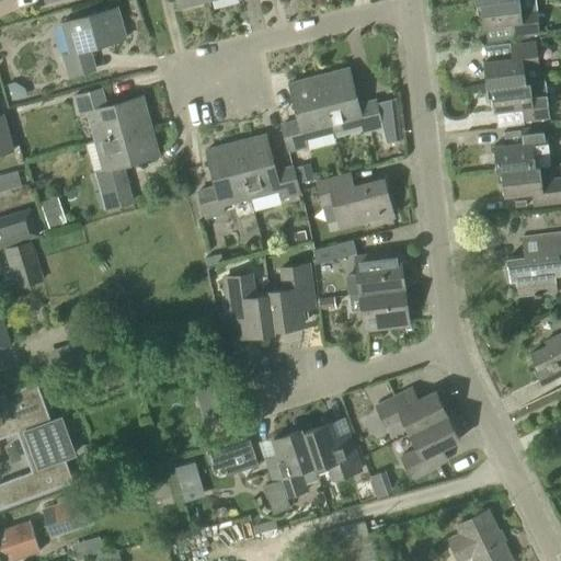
[(503,0),(480,3),(482,27),(511,24),(513,39),(539,36),(535,0),(503,0)]
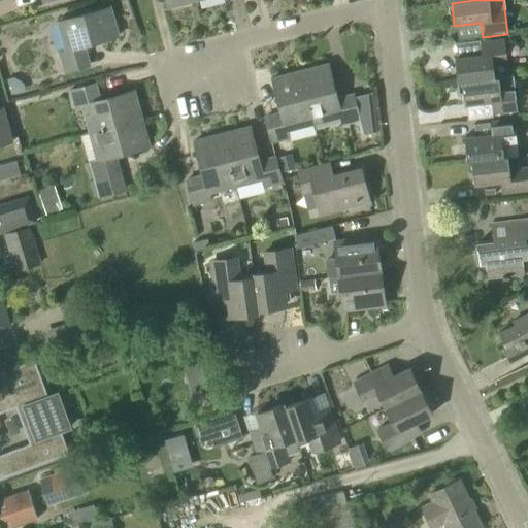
[(65,74),(90,67),(88,62),(84,46),(118,36),(109,8),(58,23),(66,51),(59,53),(65,74)]
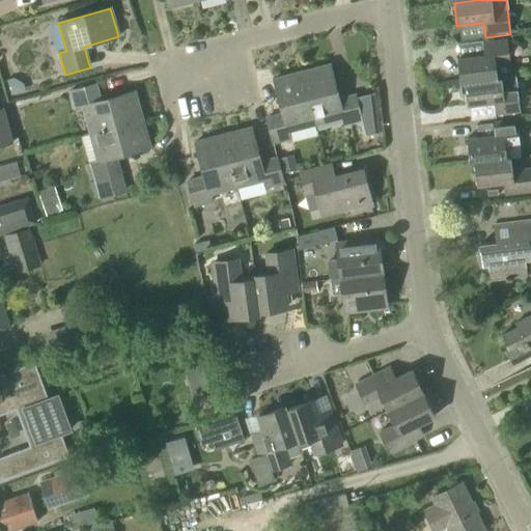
[(501,77),(511,76),(507,39),(482,43),(483,56),(456,59),(459,84),(464,83),(464,82),(501,78),(501,77)]
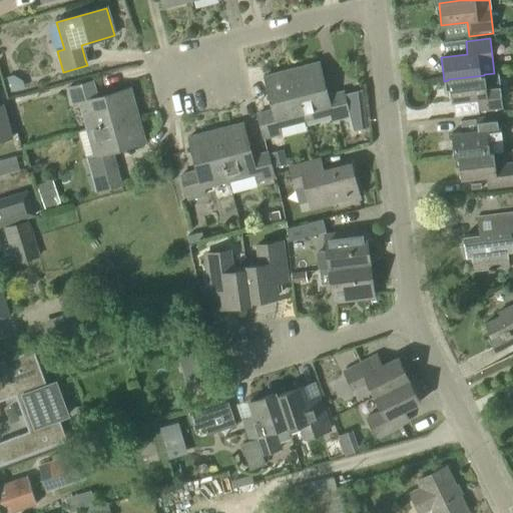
[(292,70),(305,121),(331,114),(333,121),(349,117),(343,92),(327,96),(319,63),(292,70)]
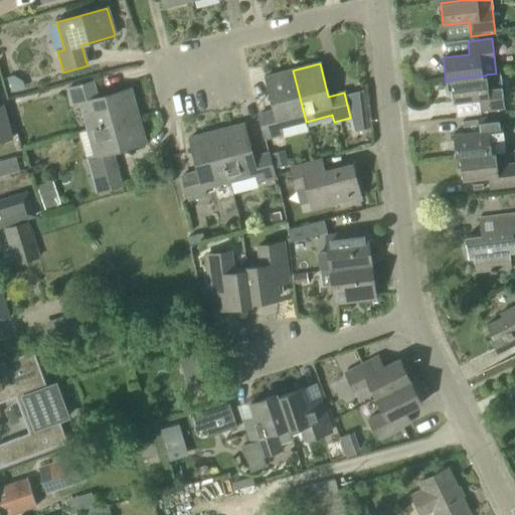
[(279,129),(306,122),(293,70),(266,77),(274,111),(259,115),(265,140),(281,136),(279,129)]
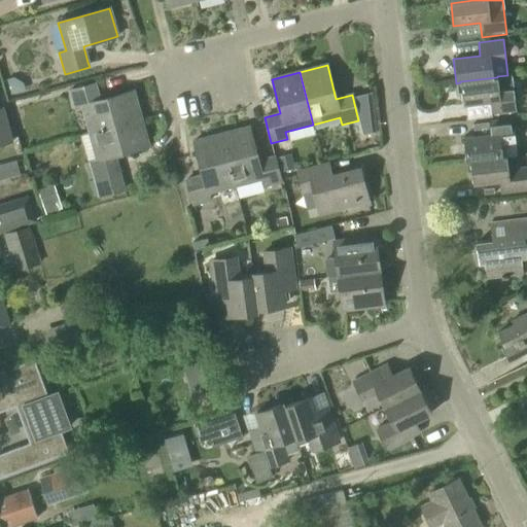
[(119,78),(123,90),(144,83),(141,73),(119,78)]
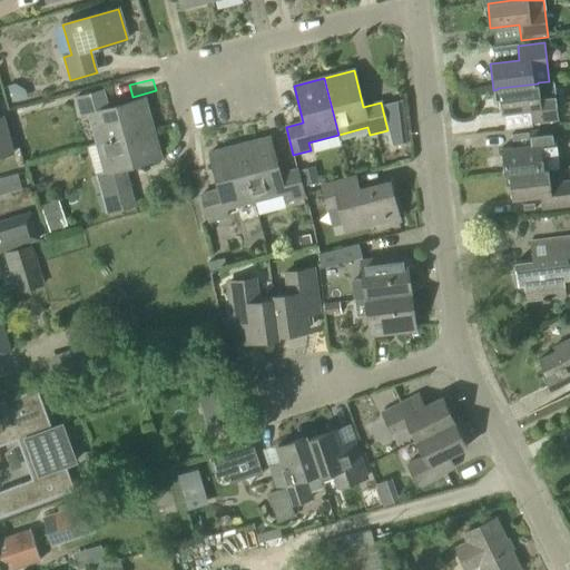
[(531,125),(559,121),(553,81),(549,81),(538,82),(538,84),(498,88),(498,89),(501,119),(530,116),(531,125)]
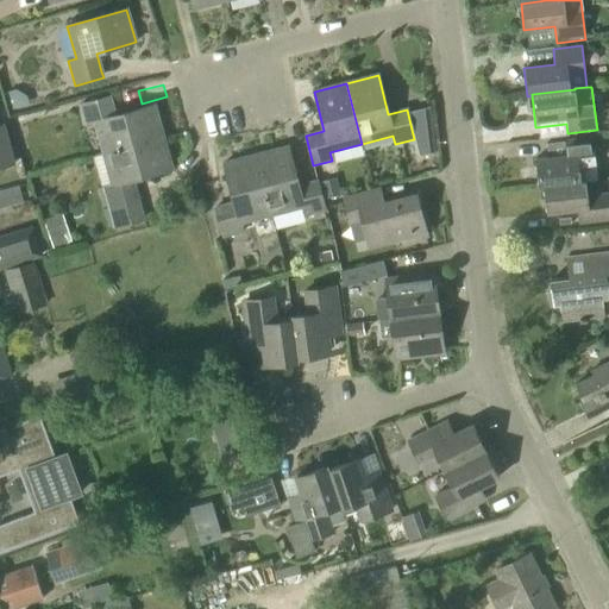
[(104,155),(163,137),(154,105),(117,115),(111,95),(79,105),(85,127),(95,125),(104,155)]
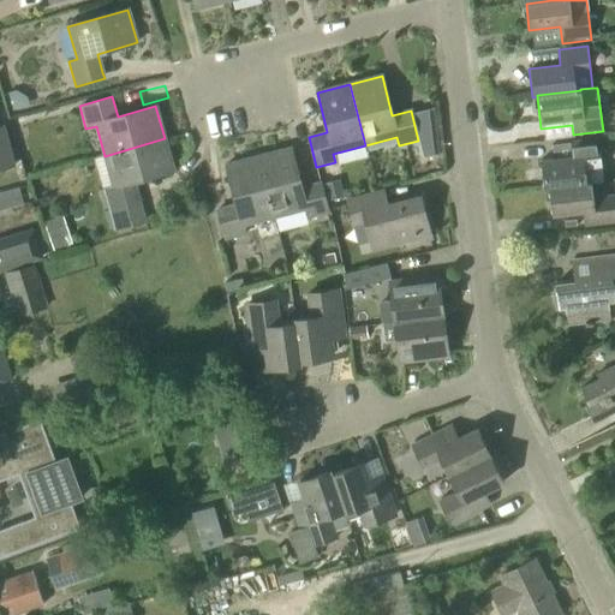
[(0,171),(16,167),(7,133),(0,135),(0,171)]
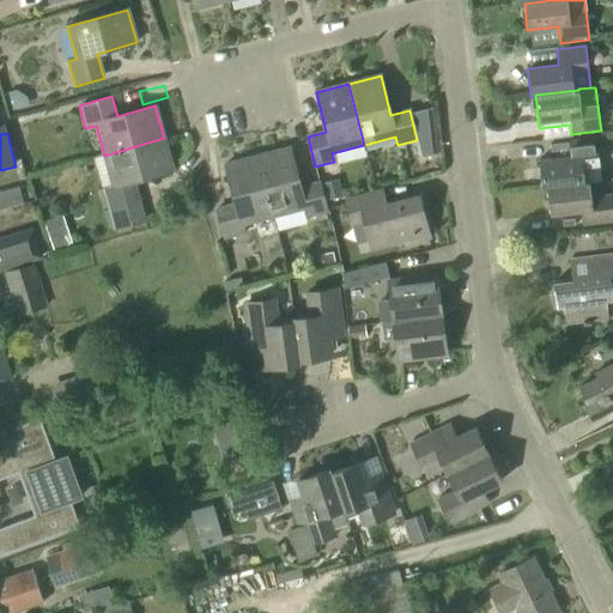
[(164,138),(104,156),(113,184),(103,187),(115,231),(146,223),(135,181),(174,170),(164,138)]
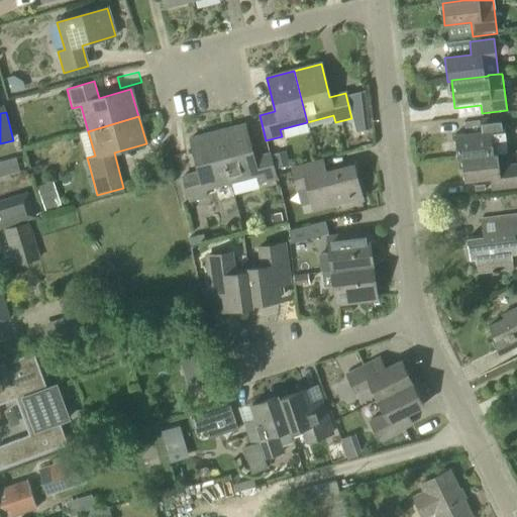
[(497,153),(497,154),(507,152),(503,116),(479,119),(480,132),(454,135),(456,160),(460,159),(494,154),(493,153),(497,153)]
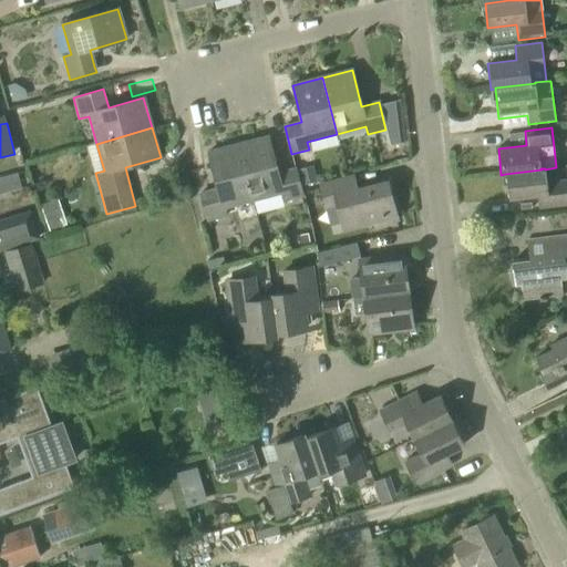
[(404,130),(388,134),(390,144),(405,141),(404,130)]
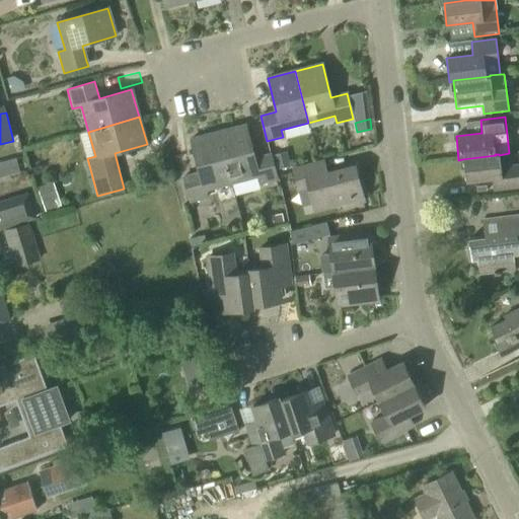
[(218,132),(231,183),(256,177),(258,184),(275,180),(269,155),(254,159),(245,126),(218,132)]
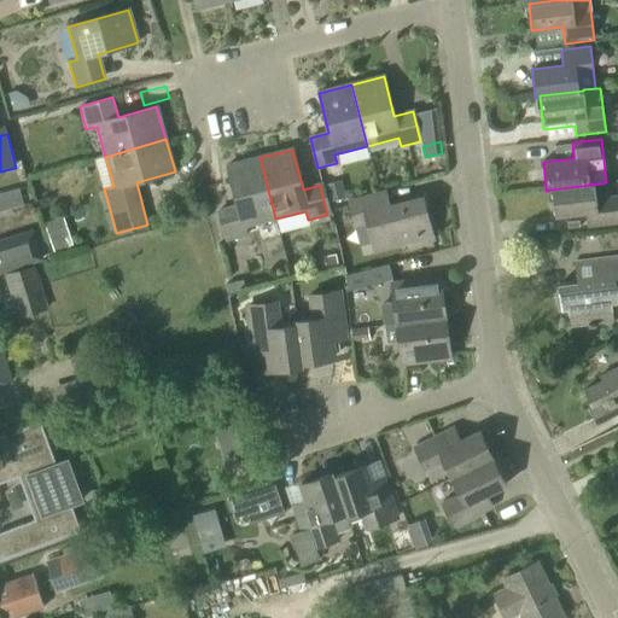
[(243,227),(275,219),(260,157),(227,165),(237,207),(219,211),(226,240),(245,235),(243,227)]
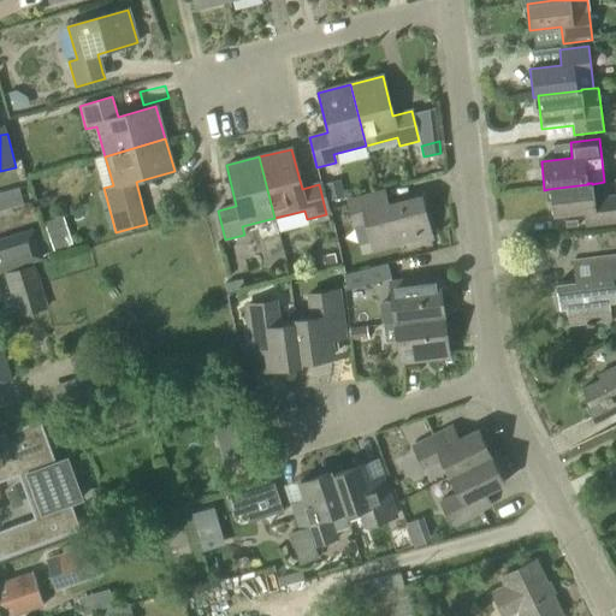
[(615,195),(594,197),(592,184),(592,183),(587,183),(588,184),(549,189),(552,215),(582,212),(585,229),(615,224),(615,195)]
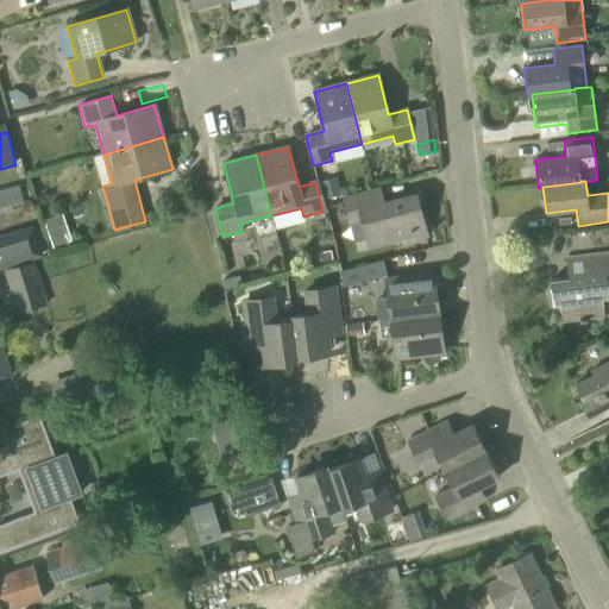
[(384,203),(381,188),(341,198),(349,225),(363,221),(370,248),(425,233),(415,195),(384,203)]
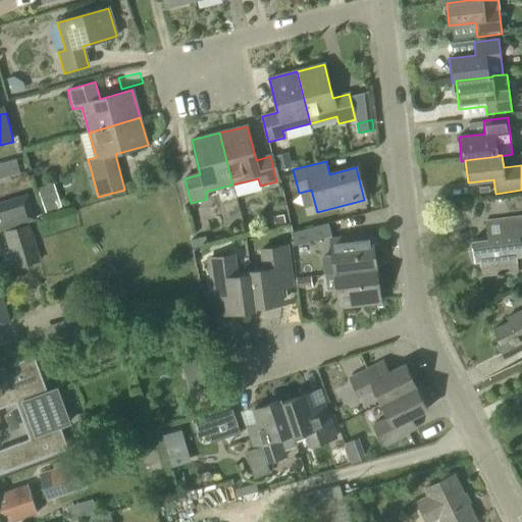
[(58,200),(53,184),(37,189),(42,205),(58,200)]
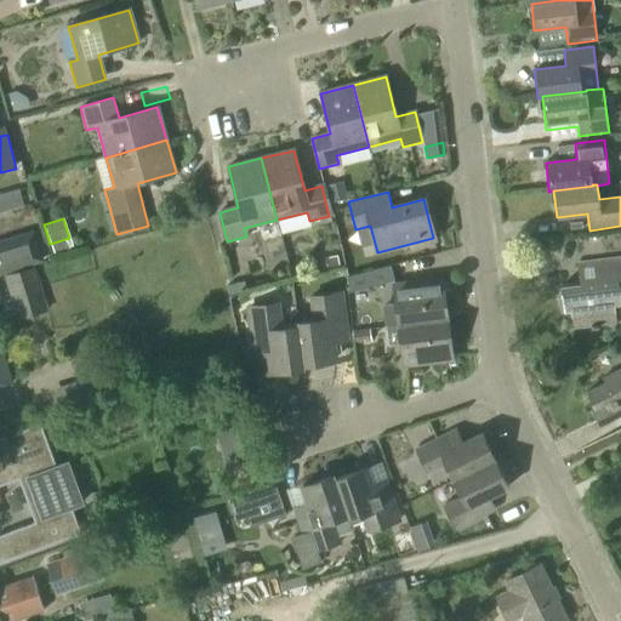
[(0,277),(44,263),(34,232),(0,241),(0,277)]
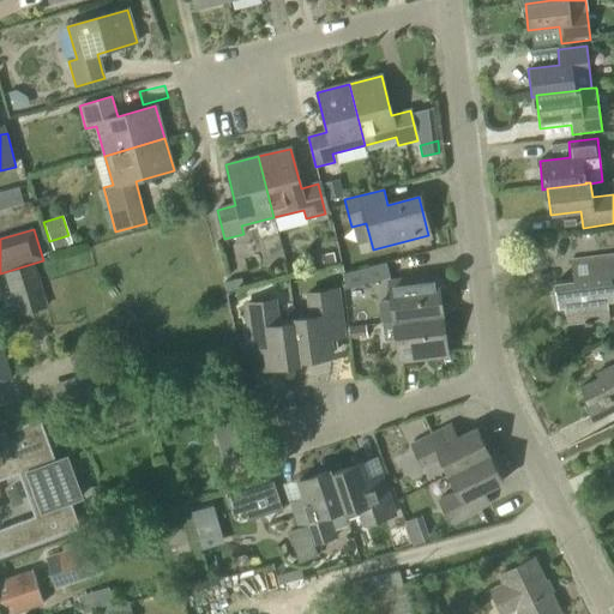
[(609,320),(608,302),(613,301),(612,293),(613,293),(613,290),(613,254),(570,260),(572,281),(554,283),(557,307),(564,307),(566,326),(609,320)]
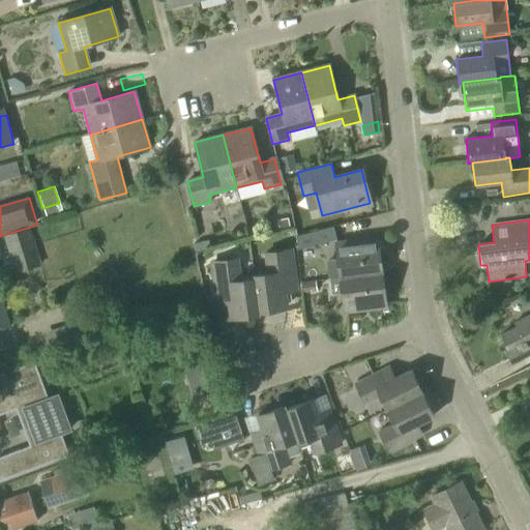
[(298,249),(336,240),(332,227),(296,236),(298,249)]
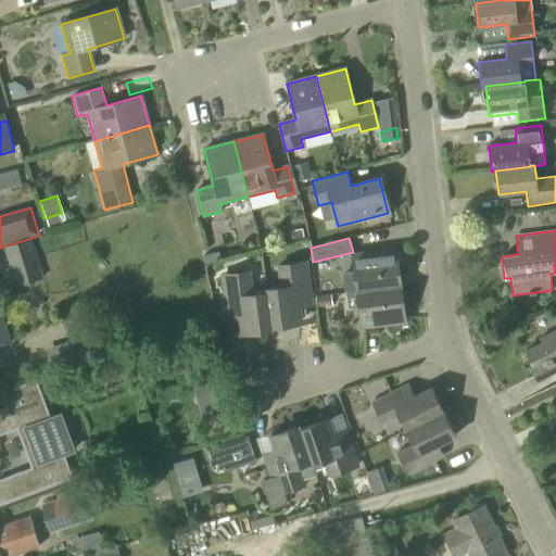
[(14,287),(43,279),(33,239),(3,248),(14,287)]
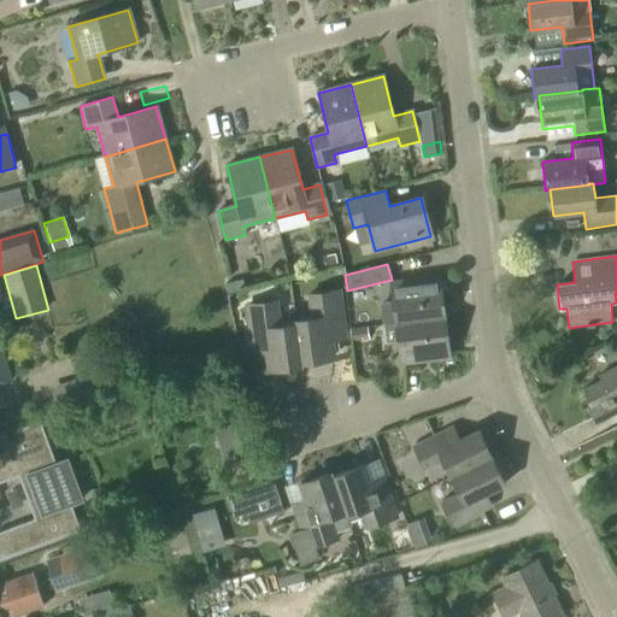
[(397,324),(444,317),(439,278),(392,285),(397,324)]
